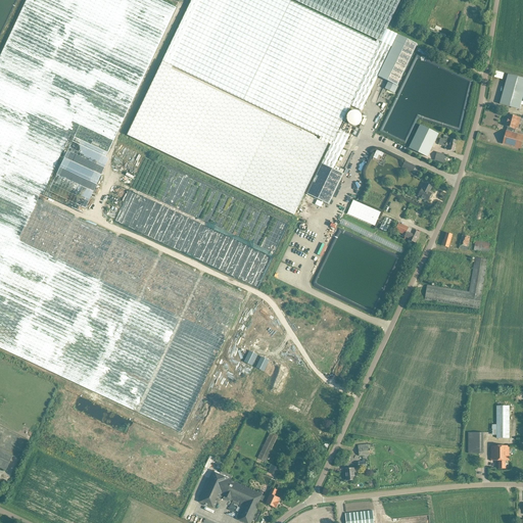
[(0,347),(188,436),(253,295),(92,219),(120,159),(106,154),(177,5),(164,0),(26,0),(0,55),(0,347)]
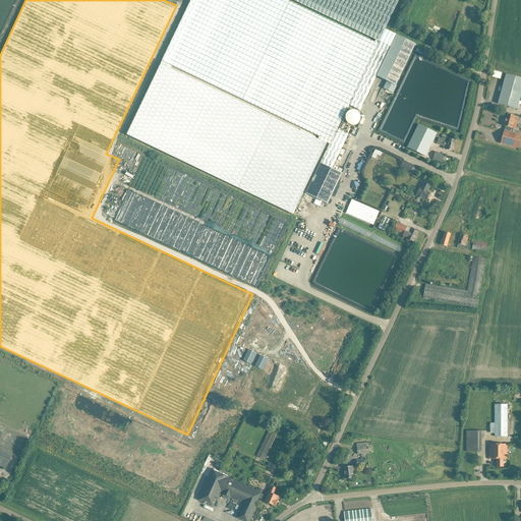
[(190,0),(166,53),(162,61),(172,66),(320,136),(328,140),(327,142),(330,143),(321,163),(332,169),(334,166),(346,138),(348,134),(337,129),(341,121),(349,105),(360,110),(377,76),(390,47),(375,40),(374,43),(286,0),(190,0)]
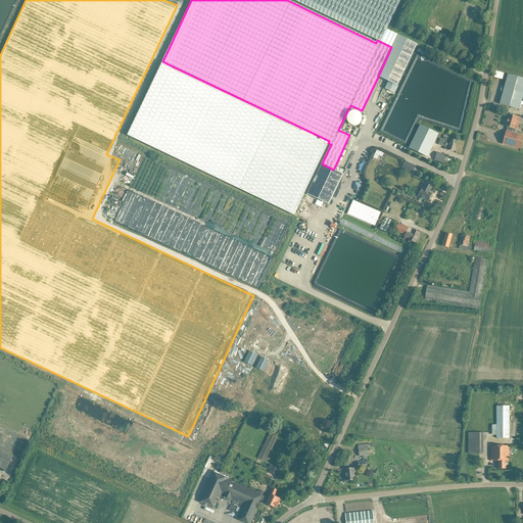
[(293,0),(377,40),(391,47),(397,35),(386,30),(400,0),(293,0)]
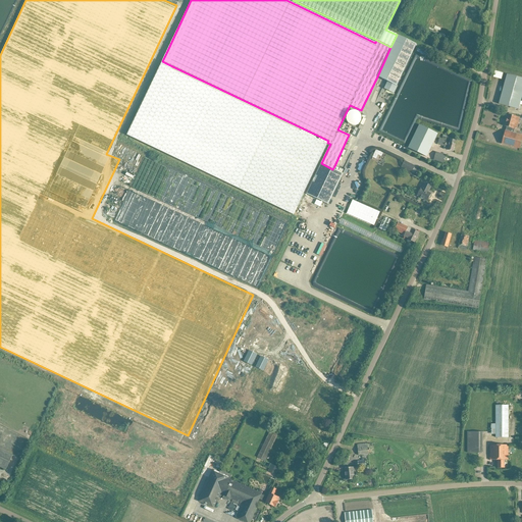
[(390,47),(377,76),(387,82),(384,89),(386,90),(394,93),(398,87),(397,86),(417,44),(397,35),(390,47)]
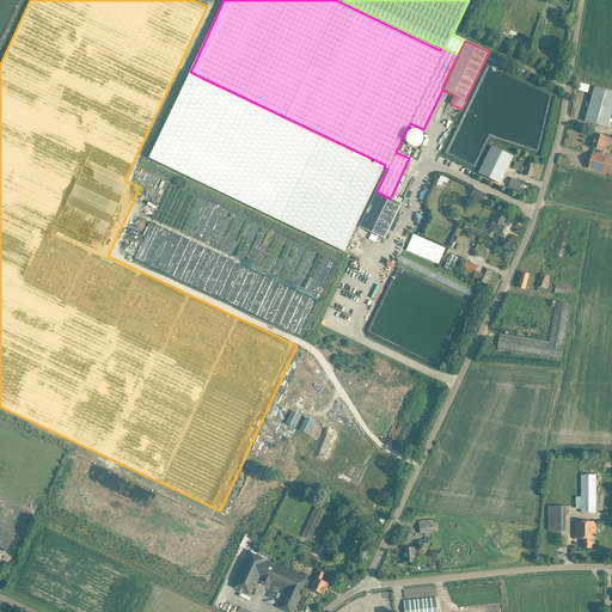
[(344,252),(384,167),(385,165),(375,160),(374,164),(200,81),(202,78),(190,72),(150,158),(344,252)]
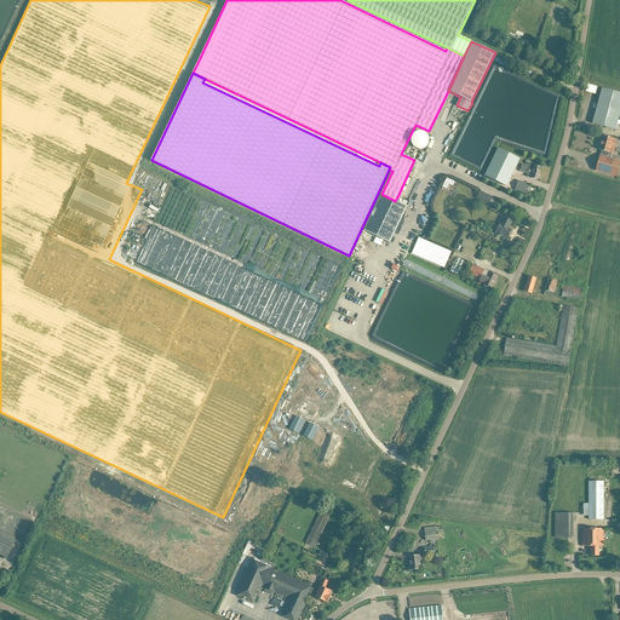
[(600,92),(602,84),(592,82),(591,90),(600,92)]
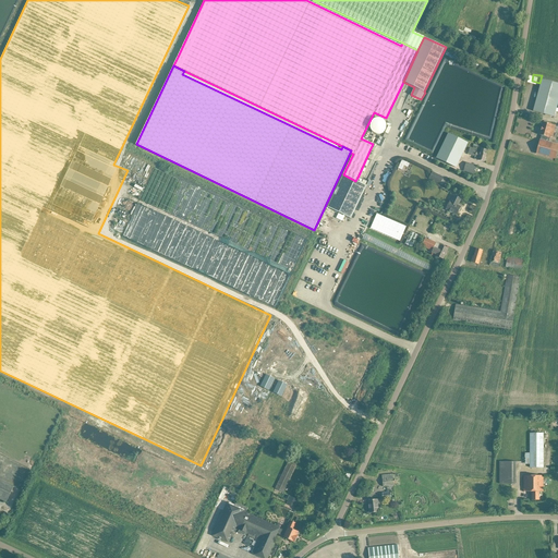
[(533,111),(554,117),(557,101),(557,83),(542,80),(533,111)]
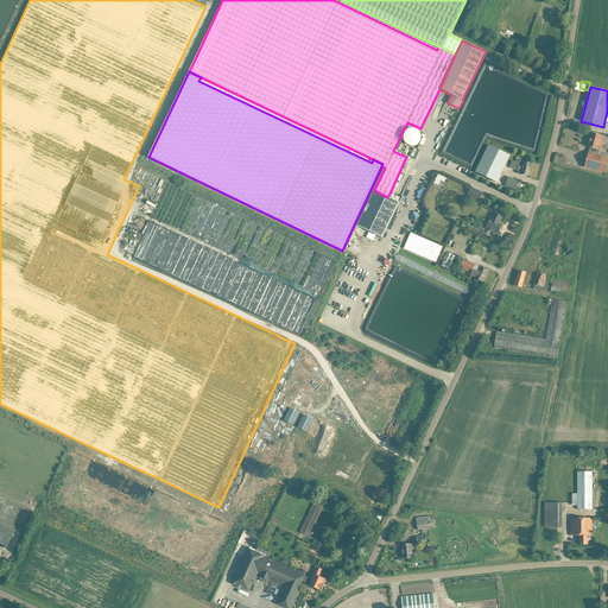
[(588,152),(584,168),(605,173),(607,162),(607,157),(597,154),(599,150),(601,151),(606,137),(591,133),(588,147),(590,147),(589,152),(588,152)]
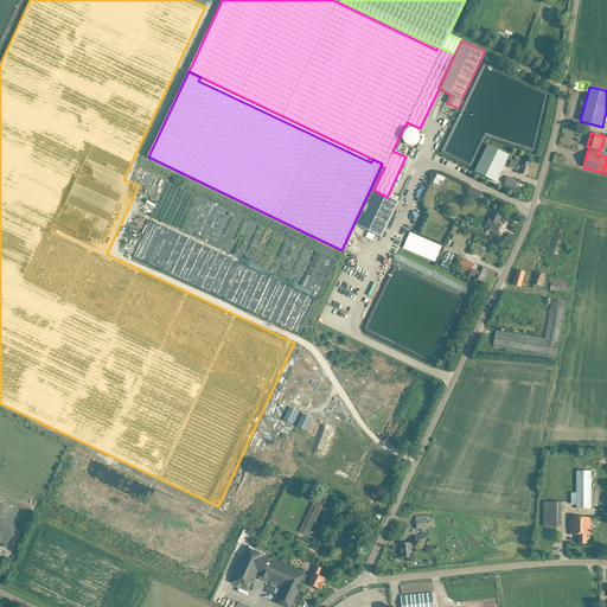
[(398,141),(395,149),(408,155),(415,159),(419,151),(398,141)]
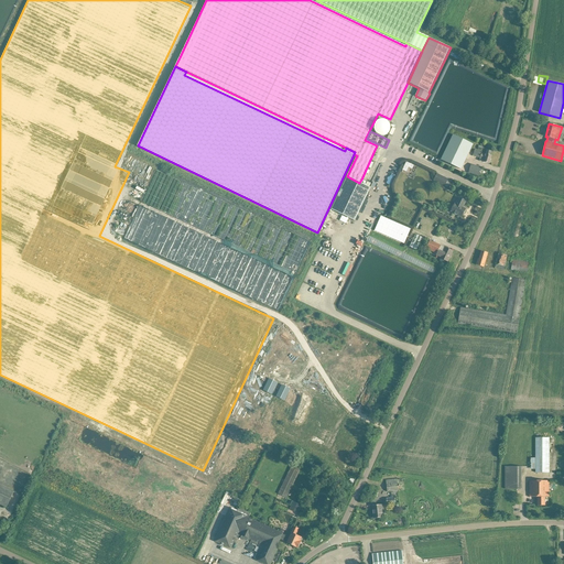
[(454,133),(442,159),(463,169),(474,143),(454,133)]
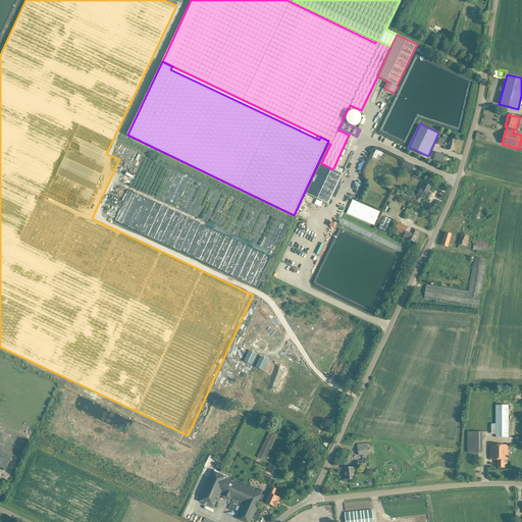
[(455,140),(451,139),(450,143),(446,142),(446,141),(439,139),(437,144),(445,146),(444,149),(453,152),(455,144),(454,144),(455,140)]
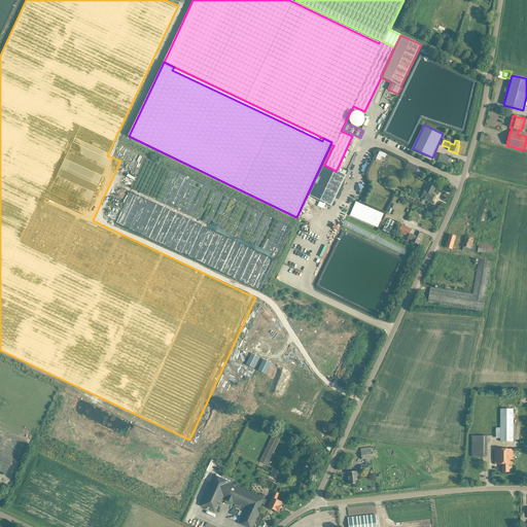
[(380,157),(383,160),(385,154),(389,156),(390,152),(383,149),(380,157)]
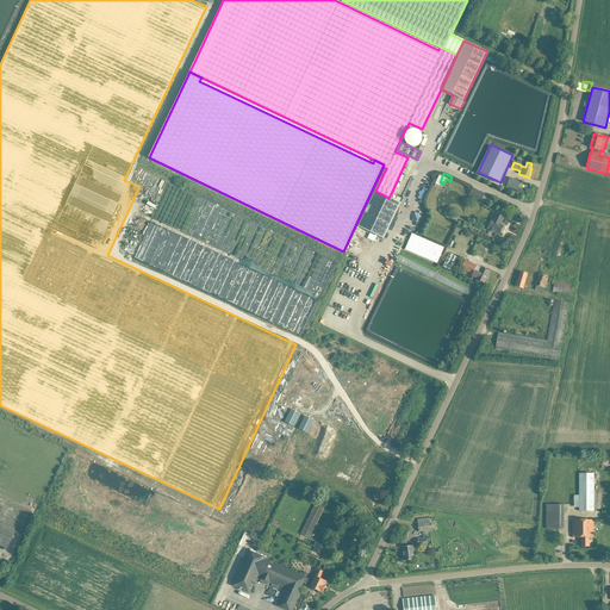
[(510,178),(508,184),(508,187),(518,191),(521,181),(510,178)]
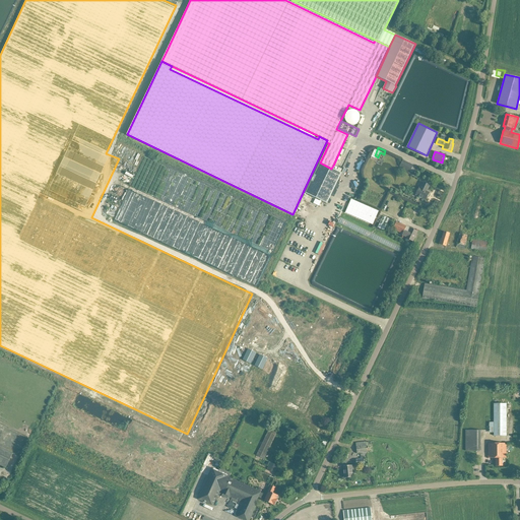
[(406,170),(409,164),(403,160),(400,167),(406,170)]
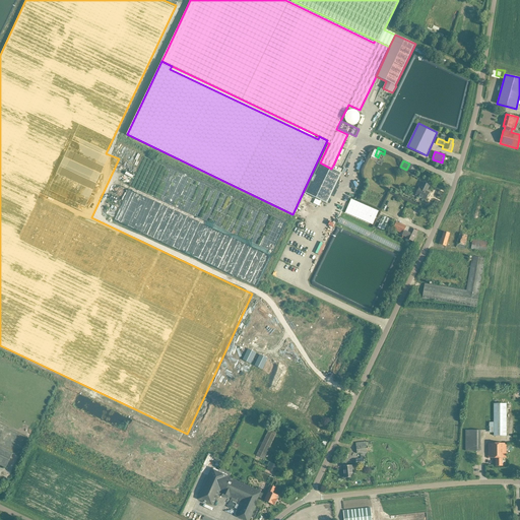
[(320,163),(306,193),(327,203),(341,173),(340,173),(342,170),(338,168),(333,166),(331,169),(320,163)]
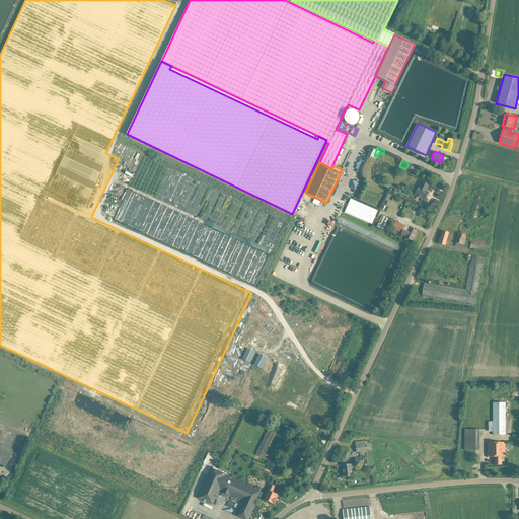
[(351,188),(350,191),(356,194),(362,181),(354,177),(352,182),(355,183),(353,188),(351,188)]
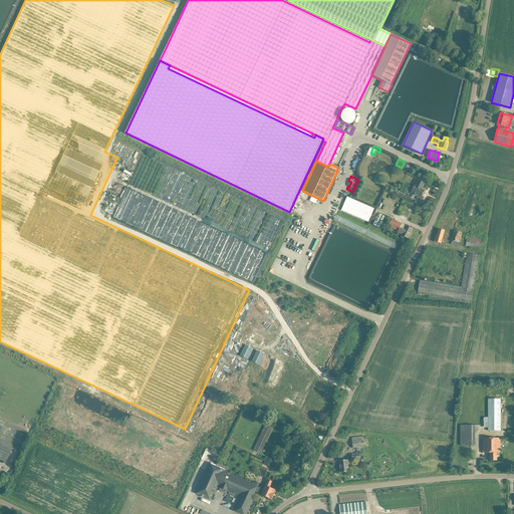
[(416,196),(417,196),(421,198),(423,194),(424,194),(425,192),(424,191),(425,191),(422,189),(425,184),(419,180),(416,186),(415,186),(411,193),(414,195),(415,195),(416,196)]
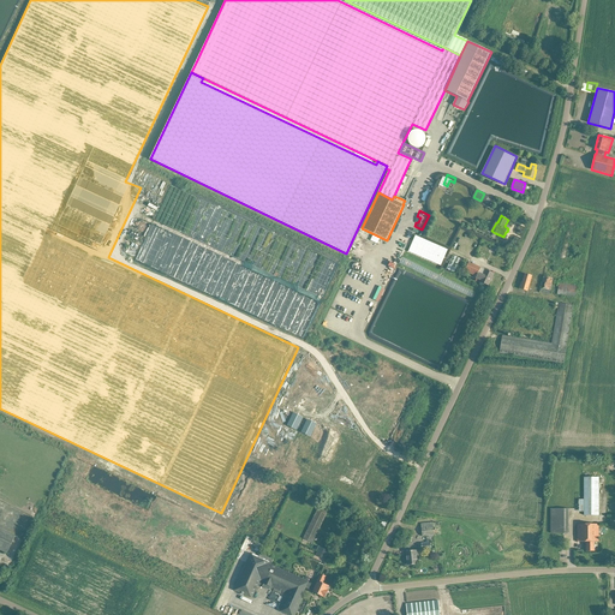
[(415,237),(406,254),(439,268),(446,252),(415,237)]
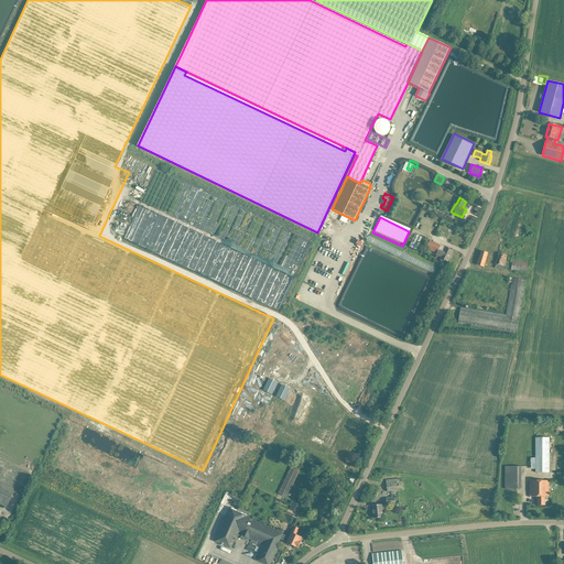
[(430,240),(426,249),(436,253),(436,255),(441,257),(441,258),(441,259),(440,260),(441,261),(441,262),(443,262),(444,262),(445,260),(447,262),(453,251),(445,248),(441,246),(430,240)]
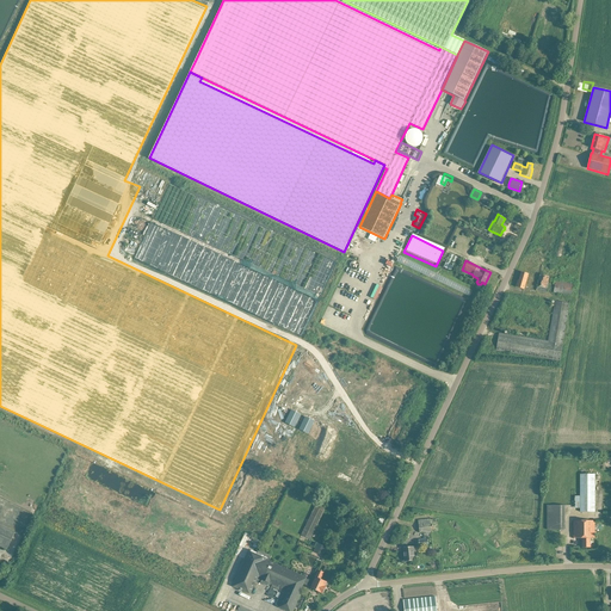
[(516,288),(524,290),(529,275),(522,272),(519,281),(518,281),(516,288)]
